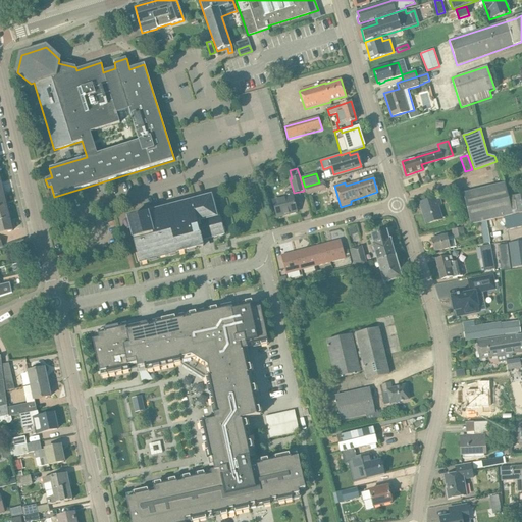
[(323,183),(304,188),(306,195),(325,189),(323,183)]
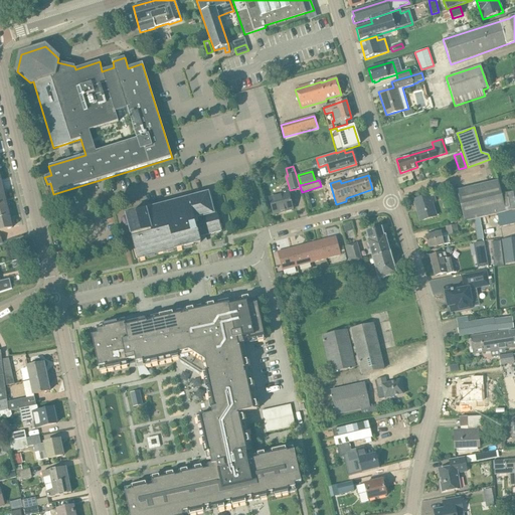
[(480,218),(497,214),(506,212),(514,210),(514,203),(513,192),(506,194),(505,187),(500,189),(498,181),(457,191),(464,222),(474,219),(477,240),(483,238),(480,218)]
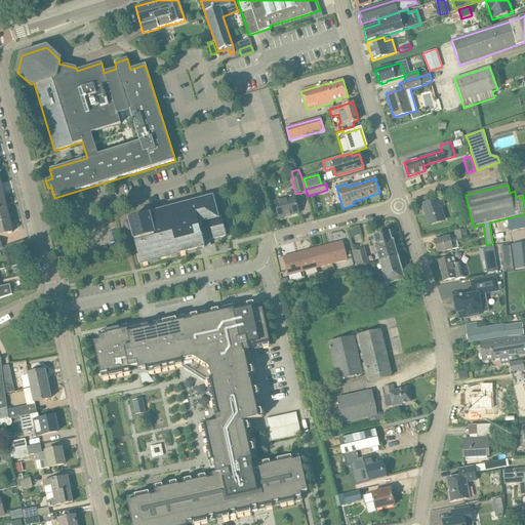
[(278,218),(298,213),(294,199),(296,197),(292,192),(288,193),(285,197),(286,200),(274,203),(278,218)]
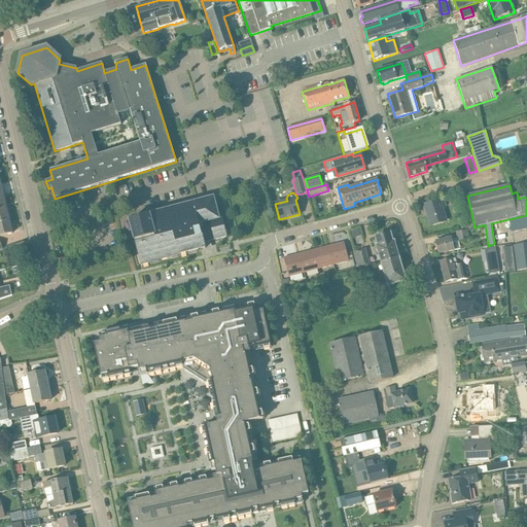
[(443,199),(423,205),(430,226),(447,221),(442,207),(446,206),(443,199)]
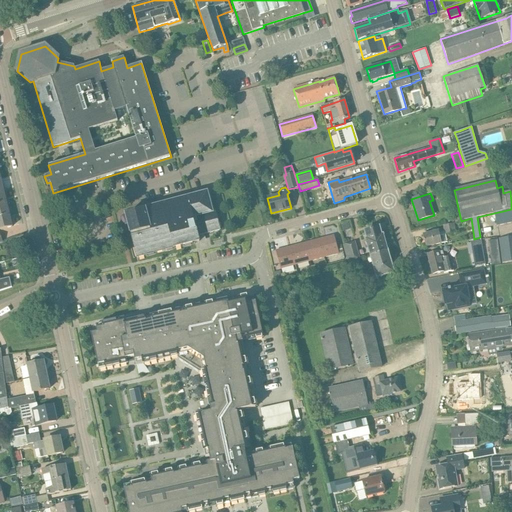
[(214,223),(207,194),(187,199),(187,200),(146,211),(145,210),(126,215),(131,234),(132,239),(137,259),(195,243),(194,242),(205,239),(203,235),(220,230),(218,222),(217,222),(217,223),(214,223)]
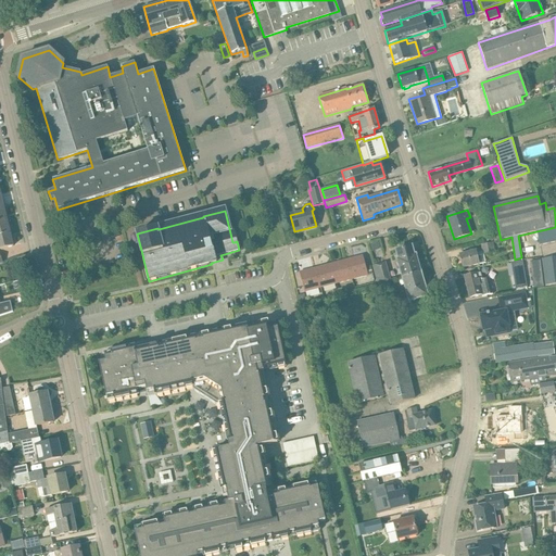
[(0,235),(10,232),(7,220),(0,222),(0,235)]
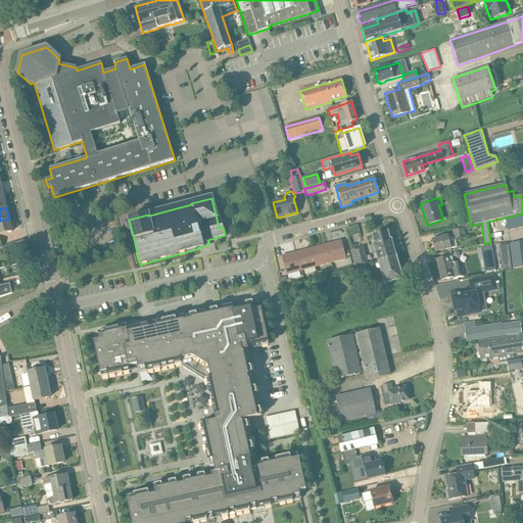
[(522,214),(514,216),(505,218),(508,231),(522,227),(522,214)]
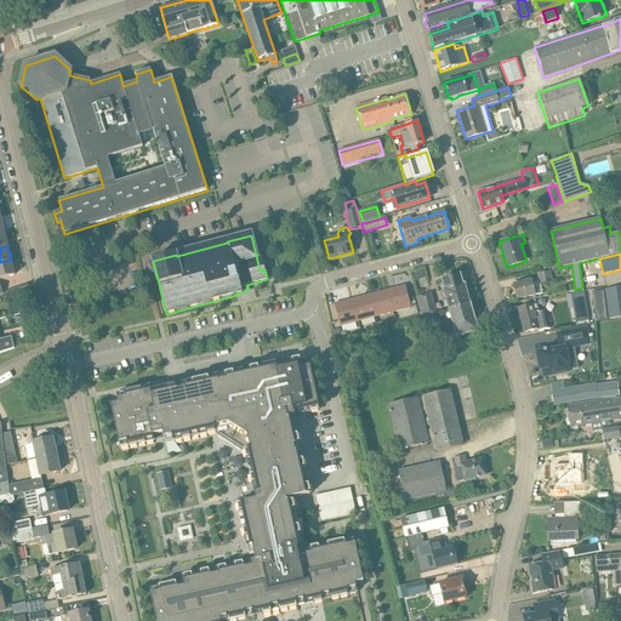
[(0,262),(0,278),(15,275),(11,260),(0,262)]
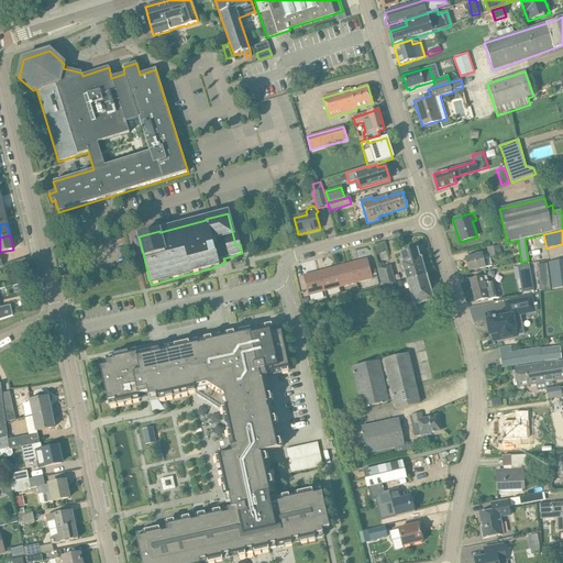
[(375,244),(377,253),(386,252),(384,242),(375,244)]
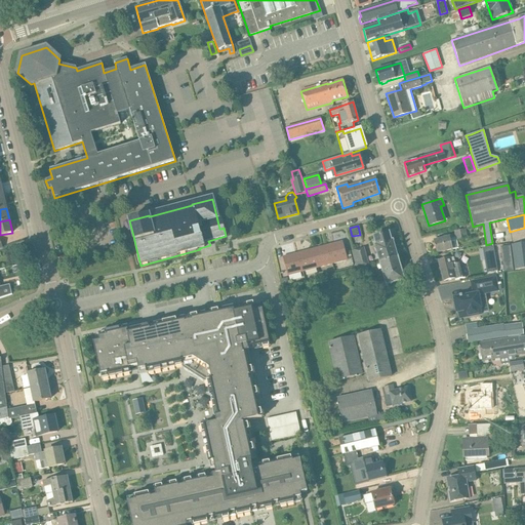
[(437,253),(452,249),(458,248),(456,240),(467,238),(465,230),(454,232),(455,237),(449,238),(449,236),(433,240),(437,253)]
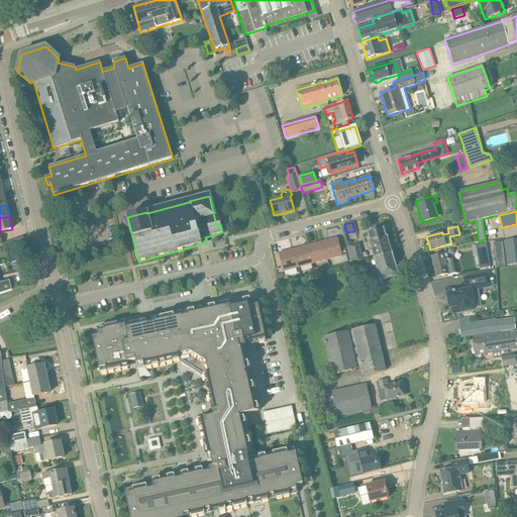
[(367,234),(369,242),(368,242),(373,260),(391,254),(386,237),(385,237),(382,230),(367,234)]
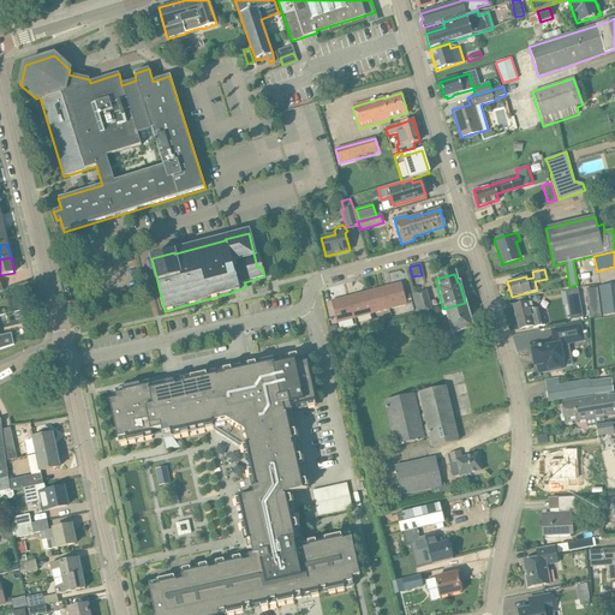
[(401,282),(383,287),(389,309),(412,303),(410,294),(405,296),(401,282)]
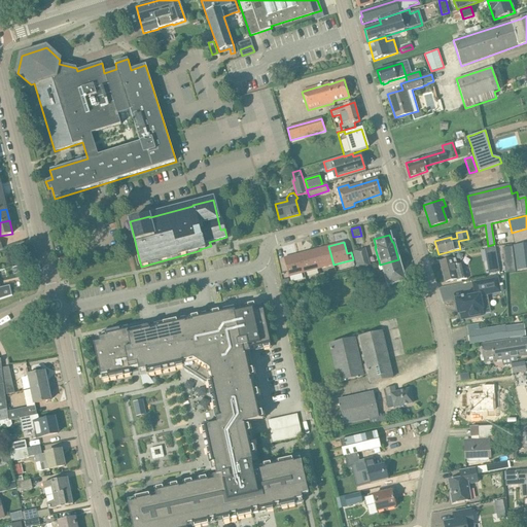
[(526,244),(514,246),(518,271),(526,269),(526,244)]
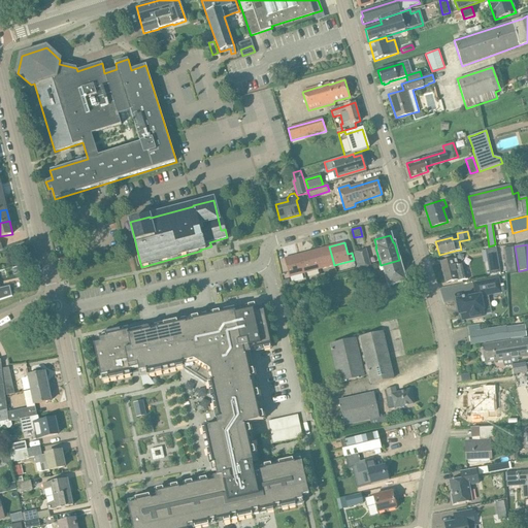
[(329,246),(315,251),(319,269),(334,265),(329,246)]
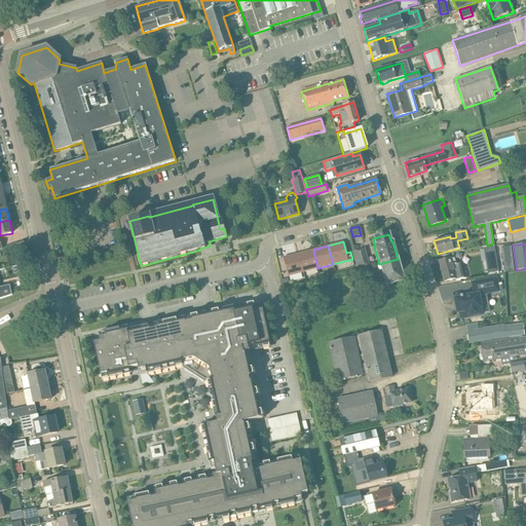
[(365,248),(352,252),(357,269),(370,266),(365,248)]
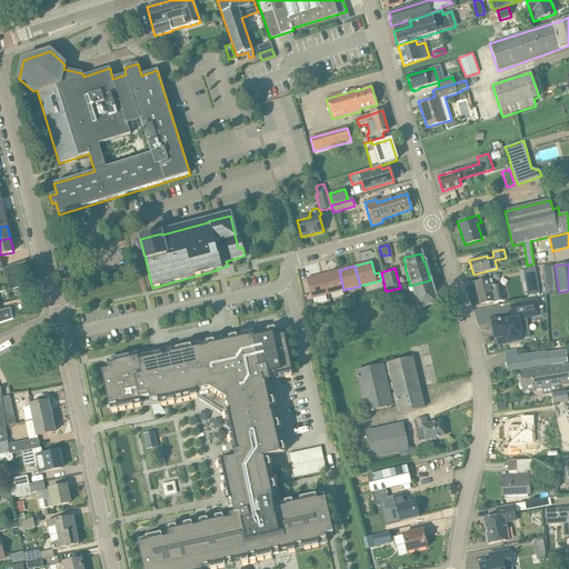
[(339,270),(322,275),(328,295),(343,290),(339,270)]
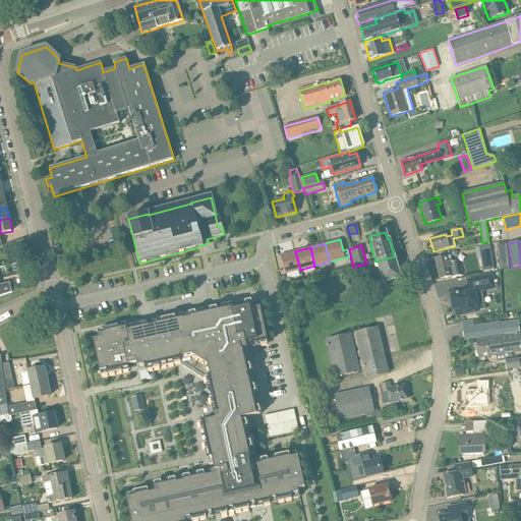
[(285,274),(300,270),(295,251),(280,255),(285,274)]
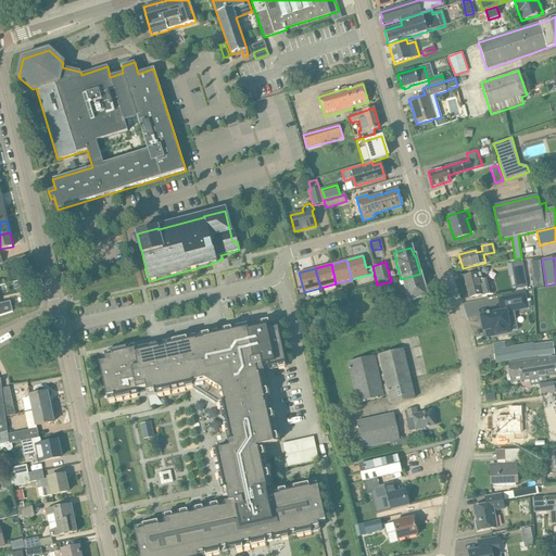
[(469,298),(481,294),(482,295),(492,293),(489,279),(482,280),(480,273),(464,276),(469,298)]
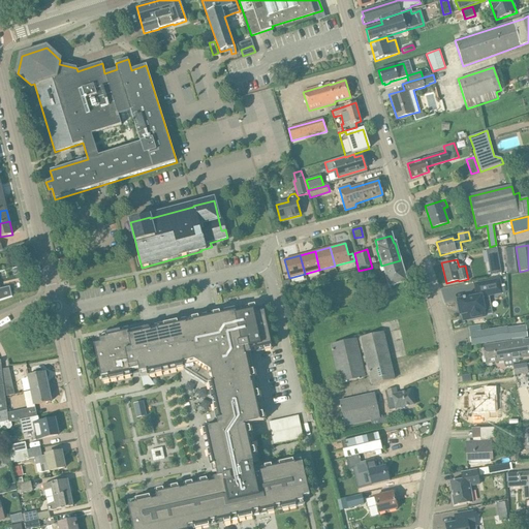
[(492,275),(501,274),(499,259),(490,261),(492,275)]
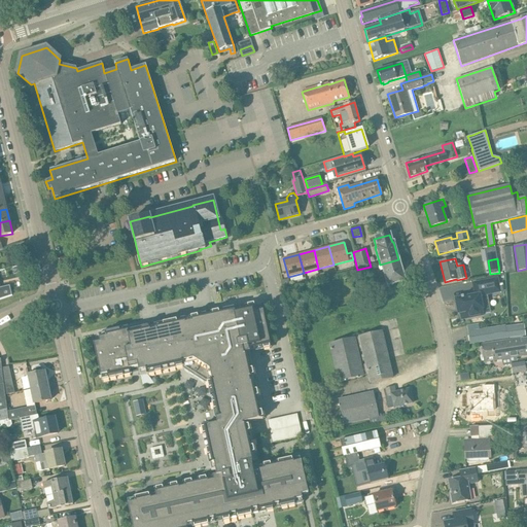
[(383,274),(374,276),(377,289),(387,286),(387,287),(406,281),(398,259),(380,265),(383,274)]
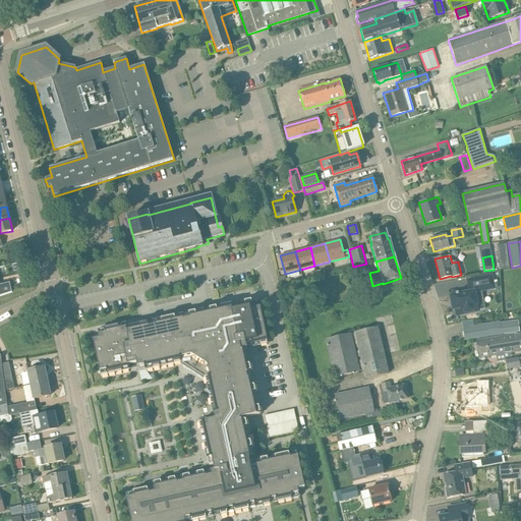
[(479,299),(477,292),(495,289),(491,276),(468,281),(470,292),(459,295),(458,294),(456,294),(456,295),(450,296),(453,310),(455,310),(457,316),(478,311),(476,300),(479,299)]
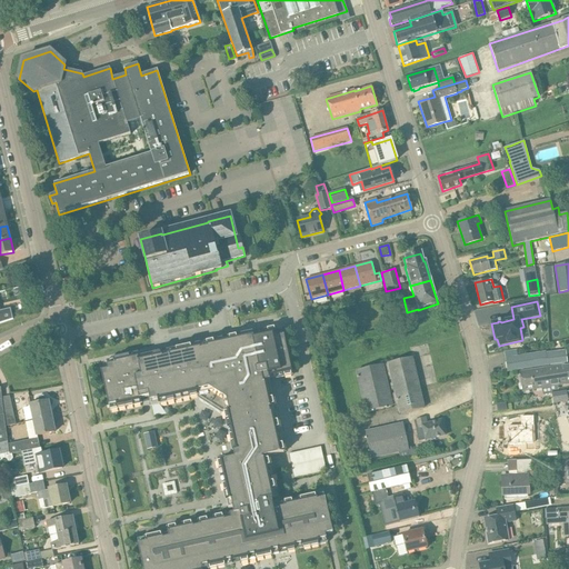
[(0,322),(12,319),(10,309),(0,310),(0,322)]
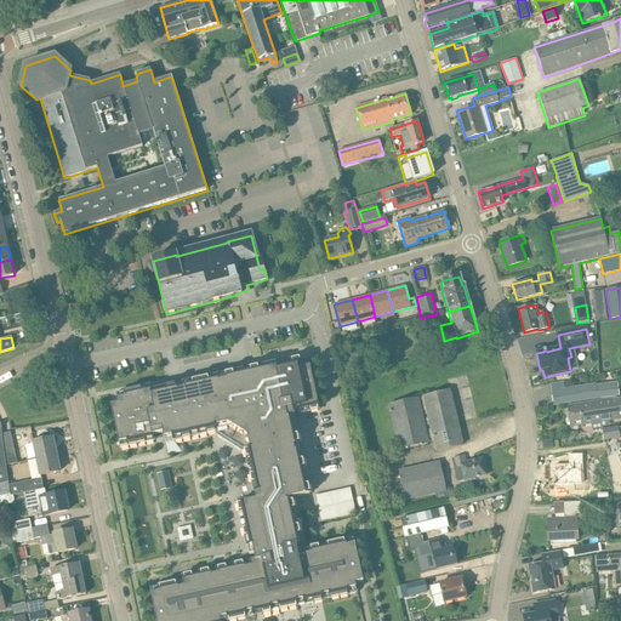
[(220,620),(220,617),(227,616),(227,620),(229,620),(248,617),(246,613),(261,609),(262,614),(324,600),(323,596),(330,593),(331,598),(351,594),(349,590),(357,588),(355,584),(364,581),(355,543),(347,546),(346,540),(328,545),(329,550),(322,551),(320,546),(311,548),(312,553),(305,554),(303,550),(297,551),(296,545),(302,545),(292,501),(288,502),(286,500),(311,495),(308,485),(303,486),(300,469),(305,468),(302,459),(297,460),(294,446),(298,445),(294,419),(288,420),(288,417),(295,415),(294,410),(300,409),(301,414),(319,410),(309,366),(302,368),(301,358),(205,380),(217,432),(215,433),(216,436),(223,442),(243,453),(245,453),(256,500),(238,505),(240,513),(245,513),(249,530),(244,530),(246,540),(251,539),(255,560),(182,576),(184,586),(177,588),(176,584),(158,587),(158,592),(151,593),(155,620),(220,620)]
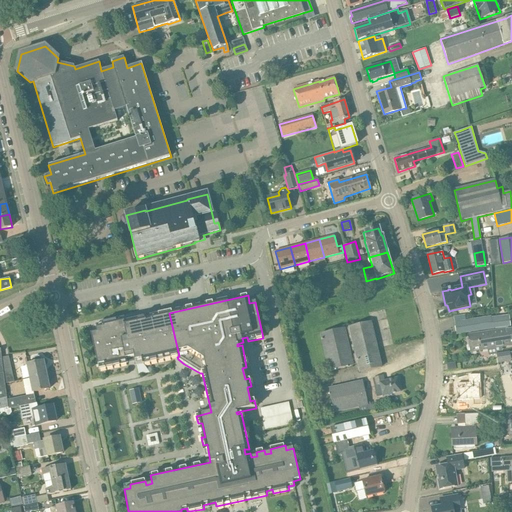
[(179,356),(169,313),(157,315),(158,318),(146,321),(145,318),(118,324),(117,320),(102,323),(103,327),(96,329),(97,333),(91,334),(99,370),(128,363),(127,362),(135,360),(135,361),(142,360),(143,364),(177,357),(179,356)]
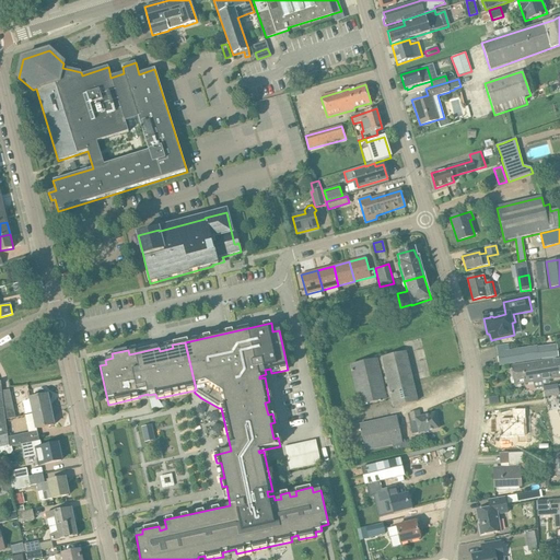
[(536,348),(536,347),(498,353),(499,366),(540,360),(559,358),(557,346),(536,348)]
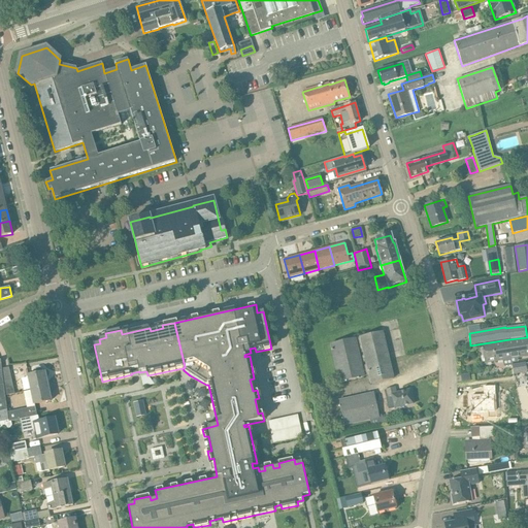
[(394,378),(385,331),(361,335),(369,383),(394,378)]
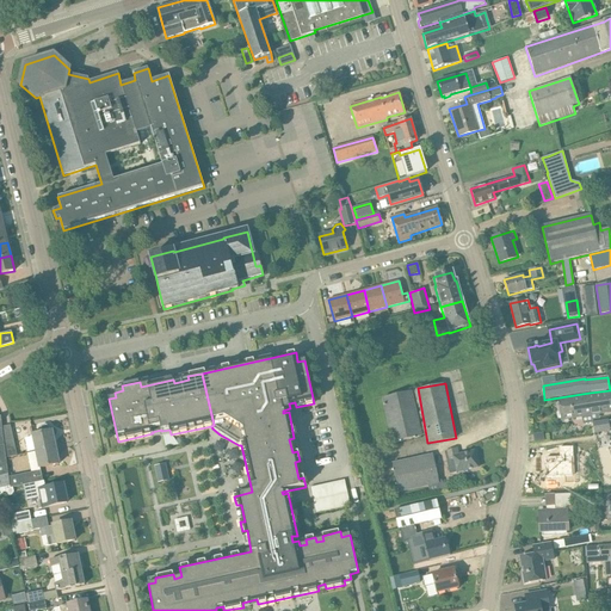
[(417,390),(383,396),(393,442),(424,436),(420,421),(423,421),(417,390)]
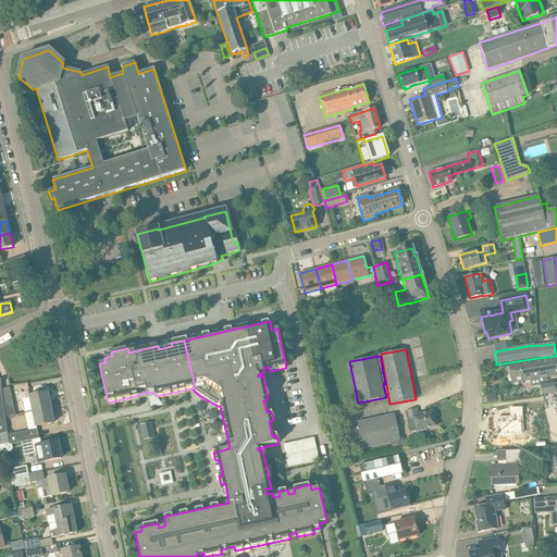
[(556,375),(556,356),(508,364),(511,383),(556,375)]
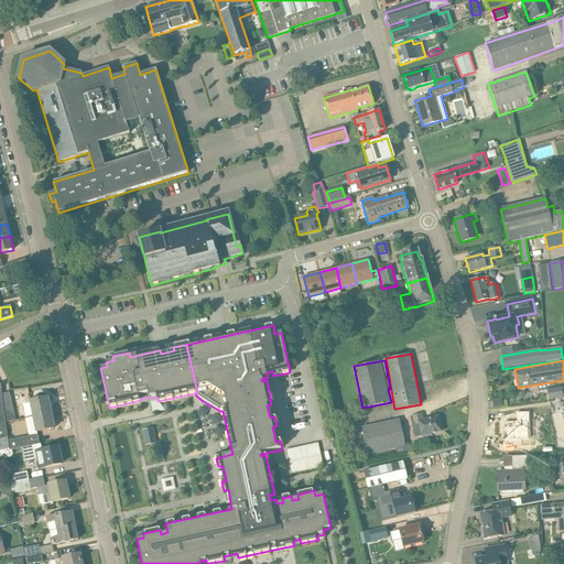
[(561,387),(546,390),(549,400),(563,398),(561,387)]
